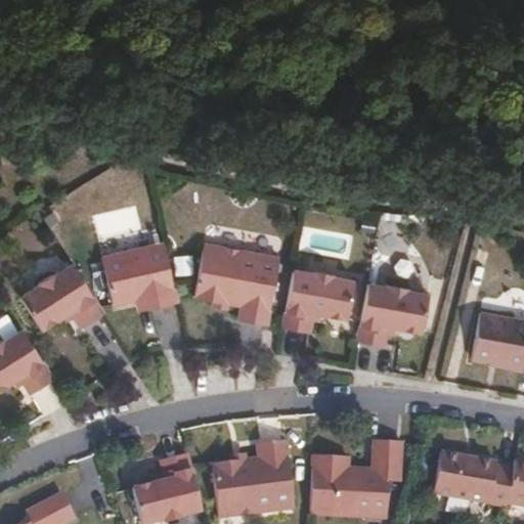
[(176,300),(163,243),(101,257),(112,303),(135,298),(147,295),(149,306),(176,300)]
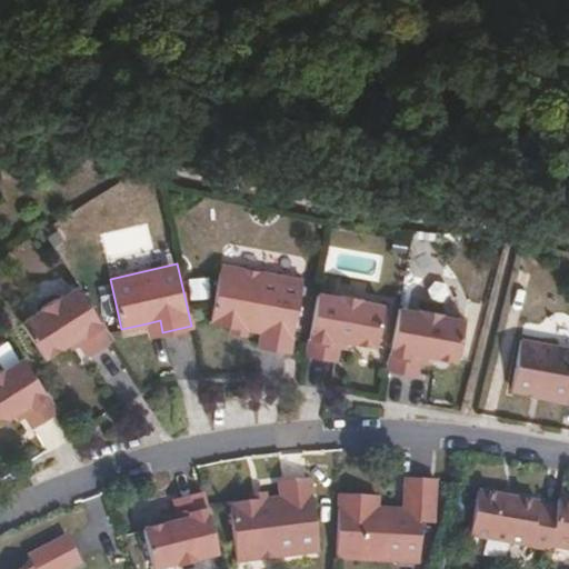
[(290,351),(303,279),(220,265),(210,321),(233,326),(247,328),(261,331),(259,346),(290,351)]
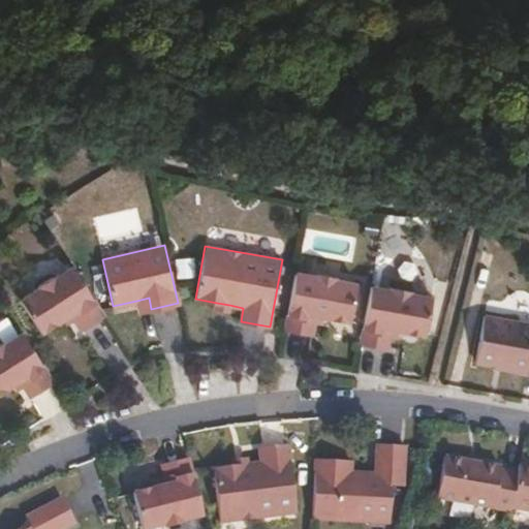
[(103,315),(72,267),(56,277),(54,276),(38,285),(39,287),(20,299),(40,332),(63,317),(70,313),(74,320),(81,330),(103,315)]
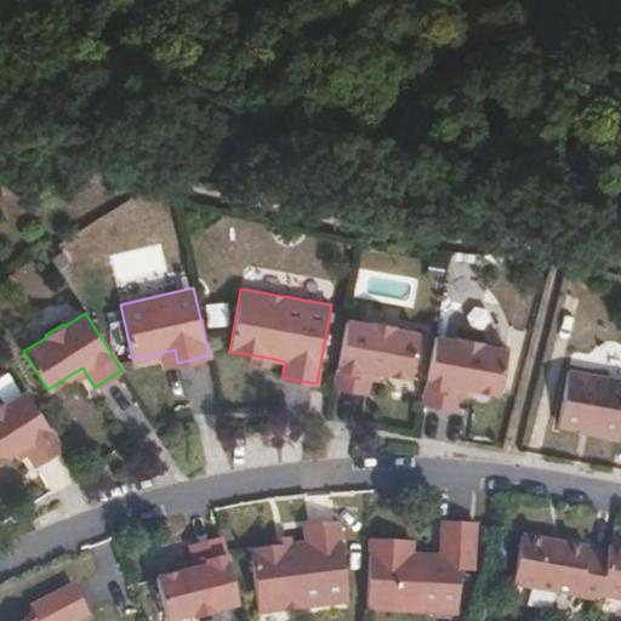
[(410,377),(419,331),(393,326),(393,325),(371,320),(371,323),(347,319),(335,387),(366,392),(369,379),(371,370),(381,371),(410,377)]
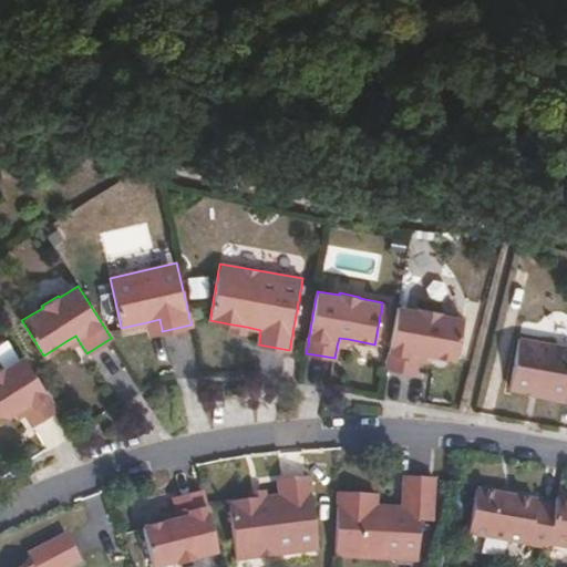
[(455,359),(463,318),(440,313),(440,311),(420,308),(420,310),(398,306),(387,368),(415,372),(418,360),(420,352),(429,353),(455,359)]
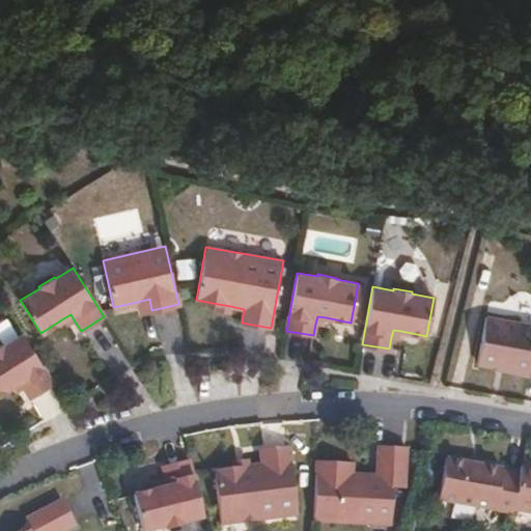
[(151,310),(149,299),(137,302),(140,313),(151,310)]
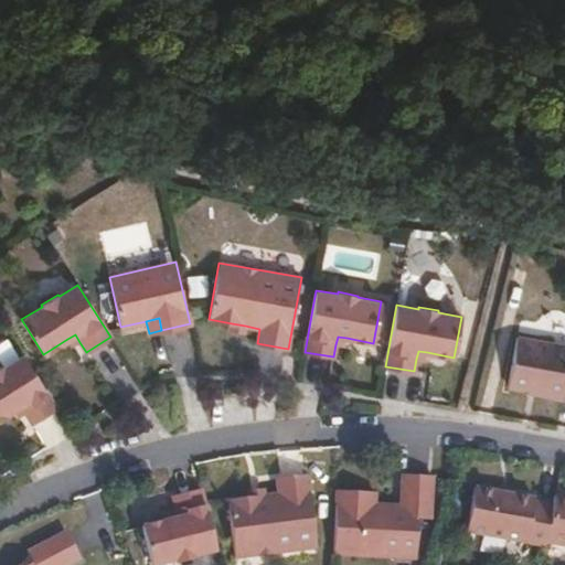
[(244,332),(245,326),(232,323),(231,329),(244,332)]
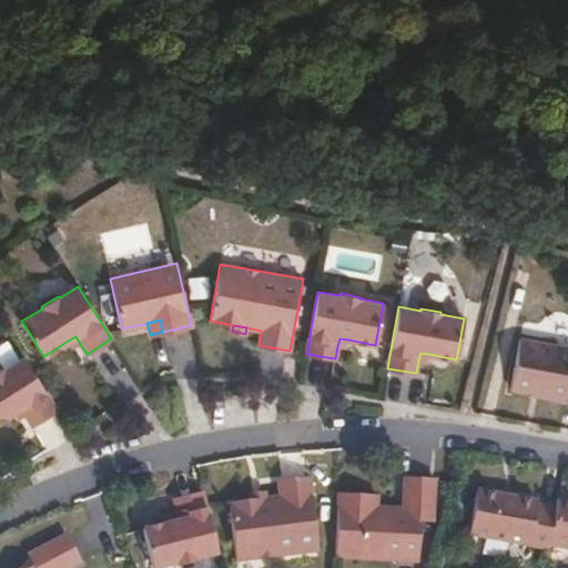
[(80,344),(75,336),(68,341),(73,348),(80,344)]
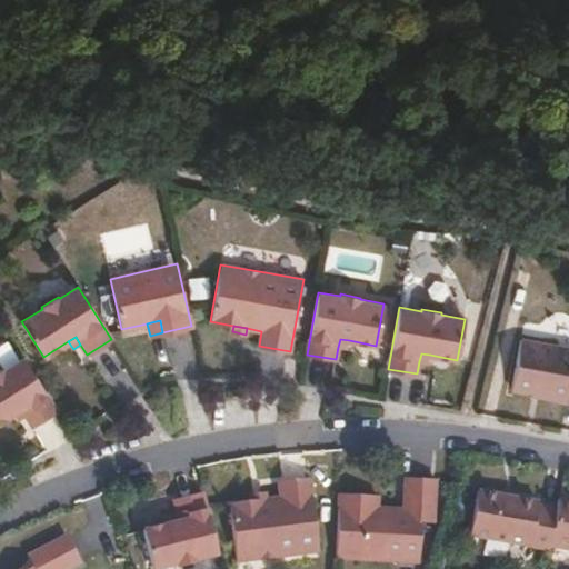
[(568,346),(521,338),(511,388),(548,396),(547,399),(568,402),(568,396),(568,346)]
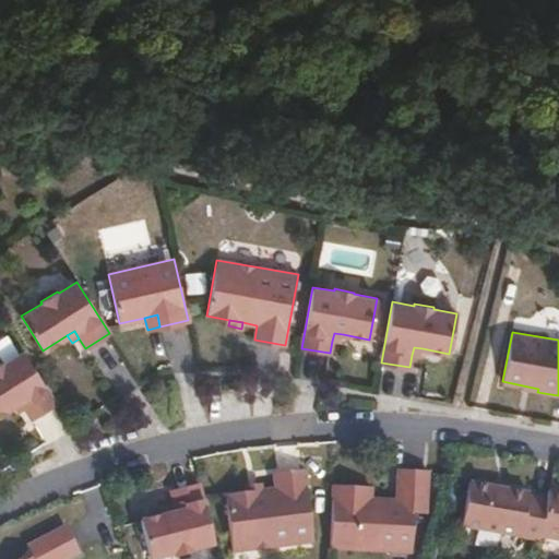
[(341,342),(343,334),(334,333),(332,341),(341,342)]
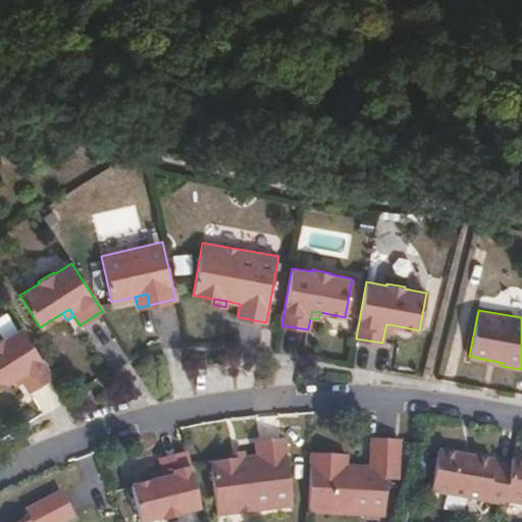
[(394,332),(395,325),(386,324),(384,331),(394,332)]
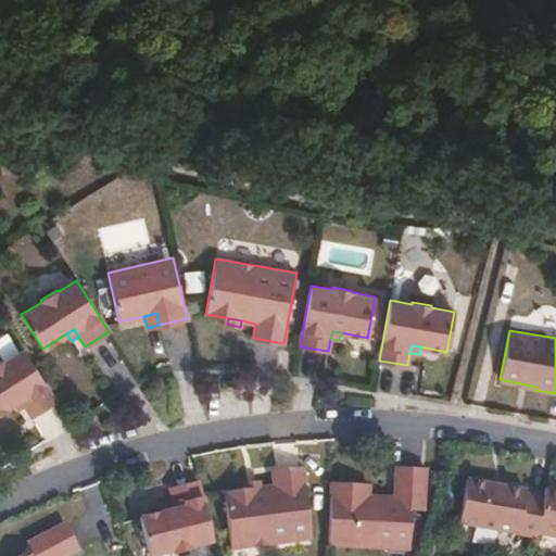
[(55,402),(22,350),(4,361),(3,359),(0,361),(0,412),(13,404),(13,403),(21,399),(25,406),(32,417),(55,402)]
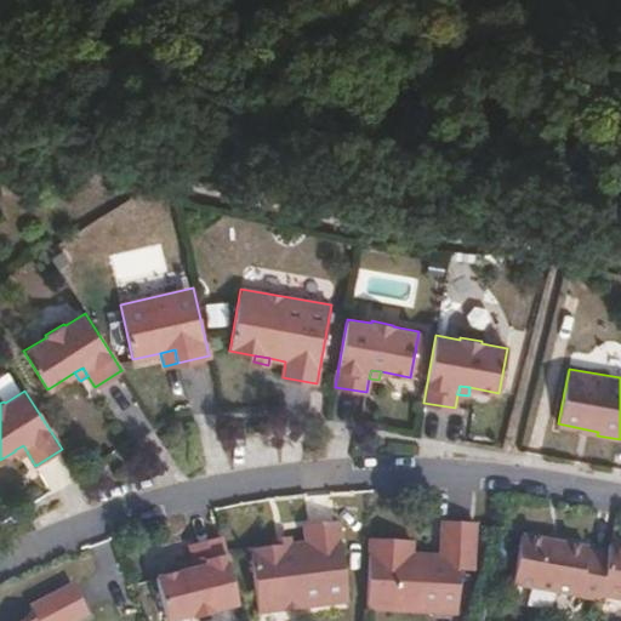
[(20,459),(28,454),(23,445),(15,450),(15,451),(20,459)]
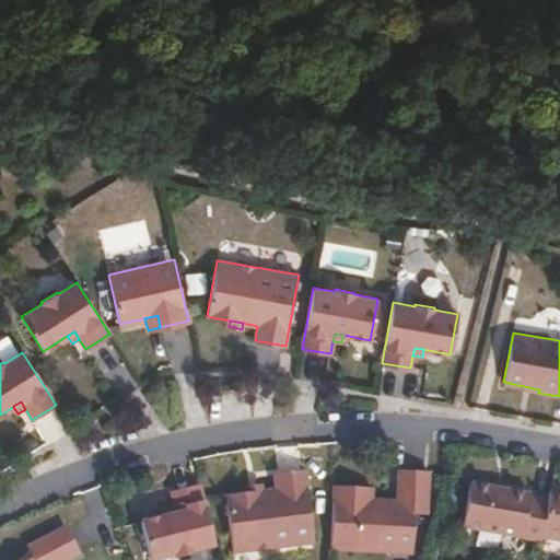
[(315,543),(306,470),(276,474),(277,489),(263,491),(249,492),(225,496),(233,552),(315,543)]
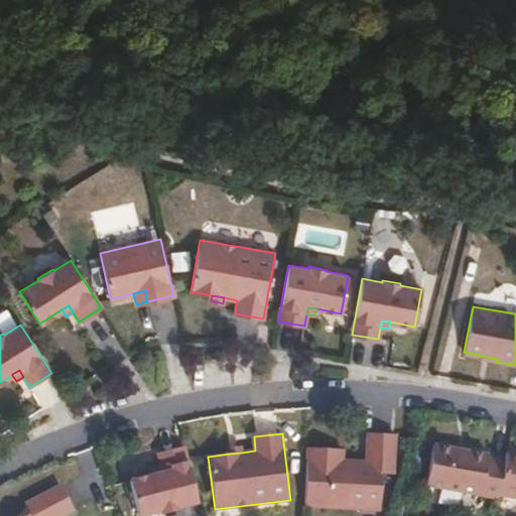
[(381,510),(383,475),(383,464),(394,464),(396,435),(368,434),(367,462),(344,461),(344,449),(307,448),(305,506),(381,510)]
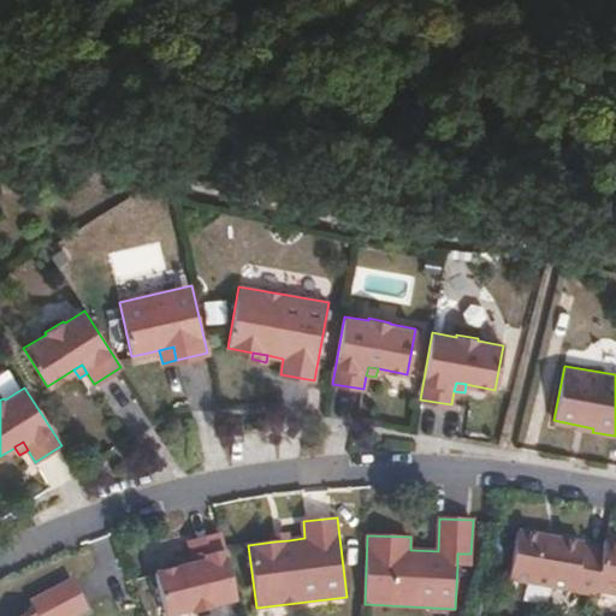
[(597,591),(604,550),(584,546),(585,544),(516,531),(508,579),(596,596),(597,591)]
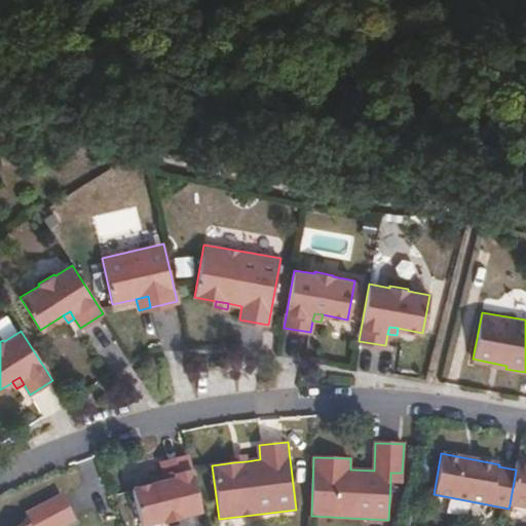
[(201,512),(188,455),(161,462),(164,475),(166,481),(159,483),(133,489),(141,525),(143,525),(163,521),(163,524),(183,519),(183,517),(201,512)]
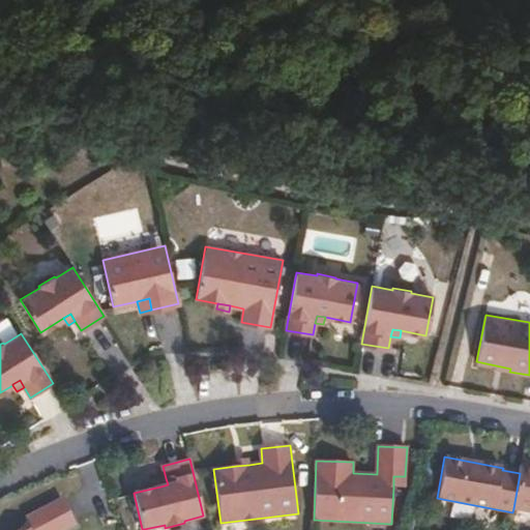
[(529,510),(529,465),(521,464),(520,473),(513,508),(529,510)]
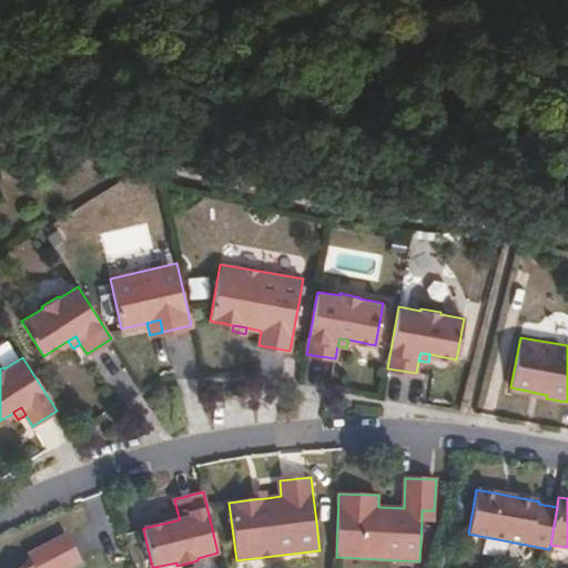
[(434,523),(434,510),(422,510),(422,523),(434,523)]
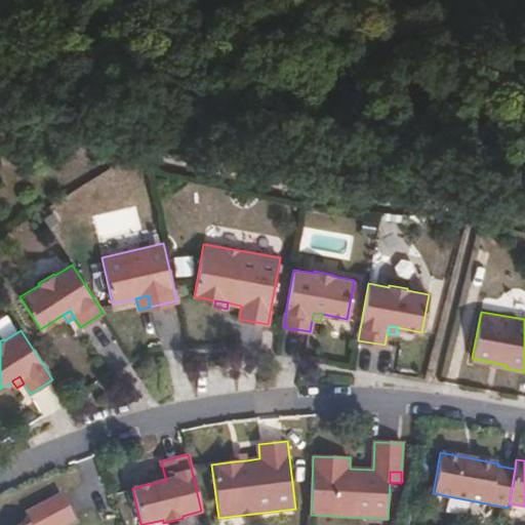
[(61,524),(74,519),(62,493),(35,507),(40,517),(31,522),(25,524),(61,524)]
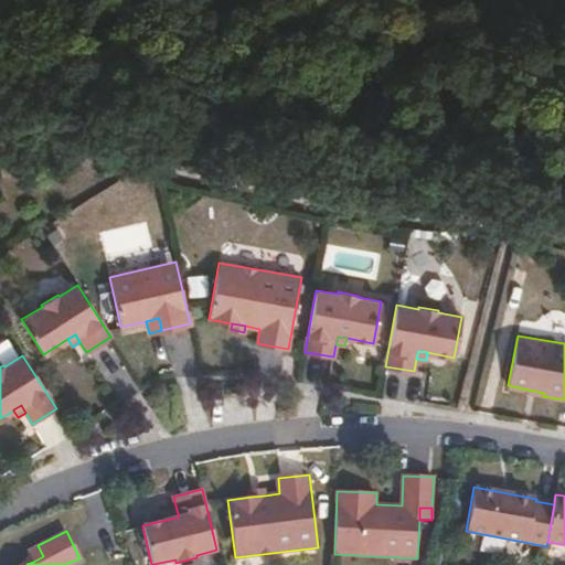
[(43,556),(38,545),(28,551),(33,562),(43,556)]
